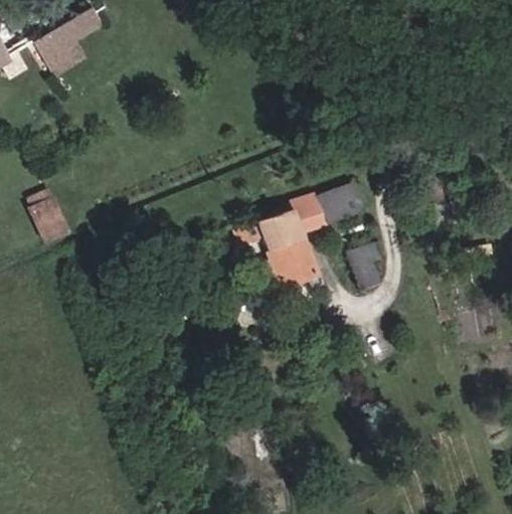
[(66,22),(71,31),(99,15),(94,6),(66,22)]
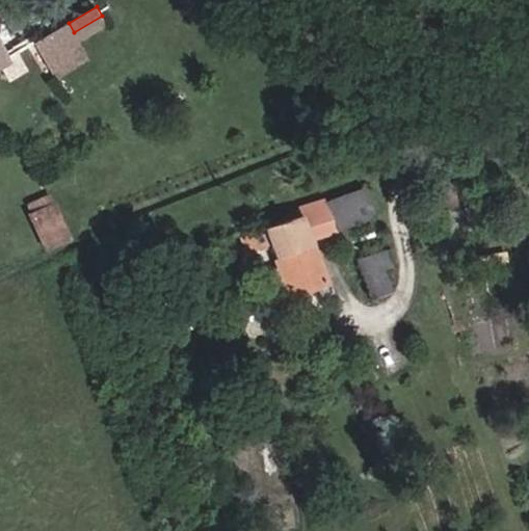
[(35,42),(46,59),(79,41),(74,32),(69,23),(35,42)]
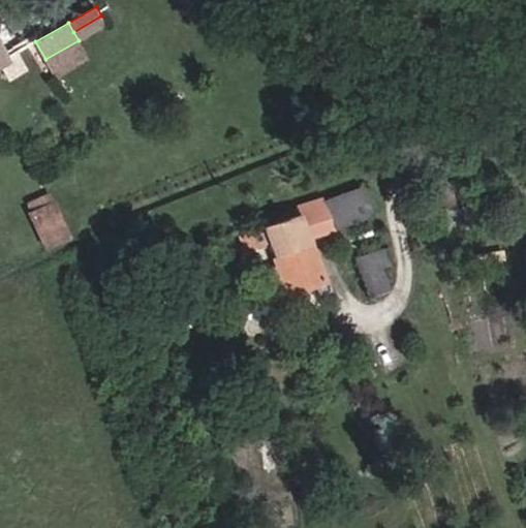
[(442,205),(458,198),(450,175),(433,181),(442,205)]
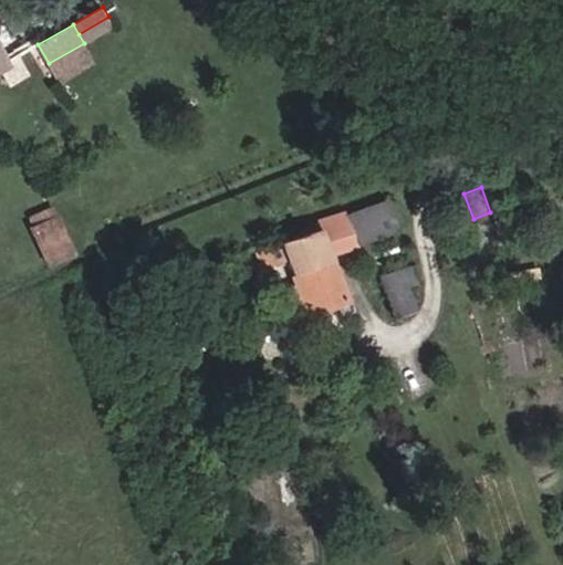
[(348,296),(330,251),(397,230),(388,202),(348,218),(346,212),(316,222),(319,229),(282,243),(309,311),(348,296)]
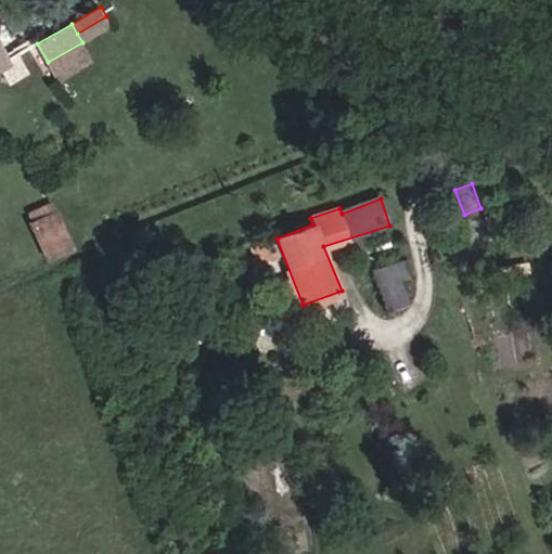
[(41,250),(71,240),(61,213),(30,223),(41,250)]
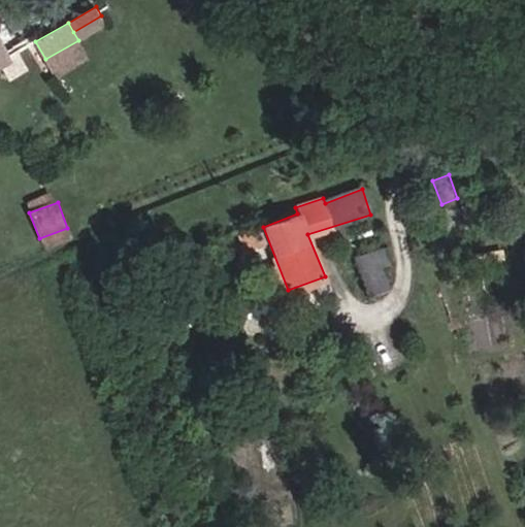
[(390,291),(383,269),(416,258),(411,239),(355,257),(368,297),(390,291)]
